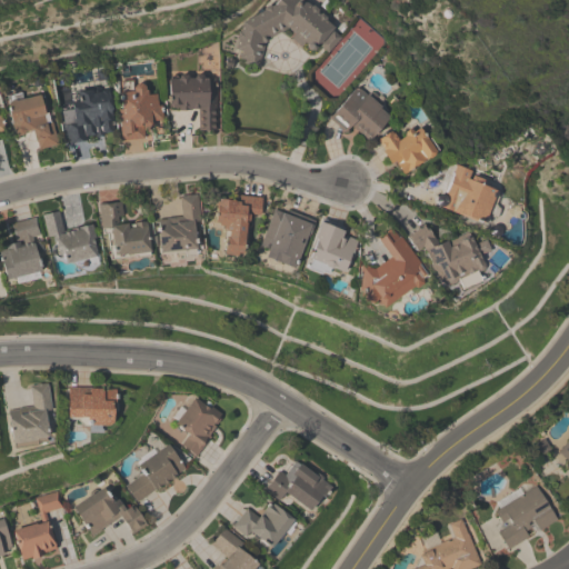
[(242,21),(276,6),(280,0),(301,0),(319,9),(335,27),(333,30),(341,37),(329,52),(320,43),(313,51),(306,43),(300,47),(289,39),(292,35),(286,30),(267,41),(261,67),(239,59),(242,52),(237,51),(242,21)]
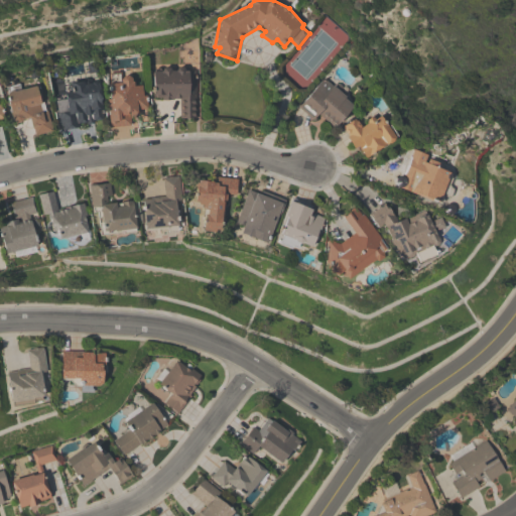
[(154,71),(196,70),(196,118),(180,119),(179,99),(154,100),(154,71)]
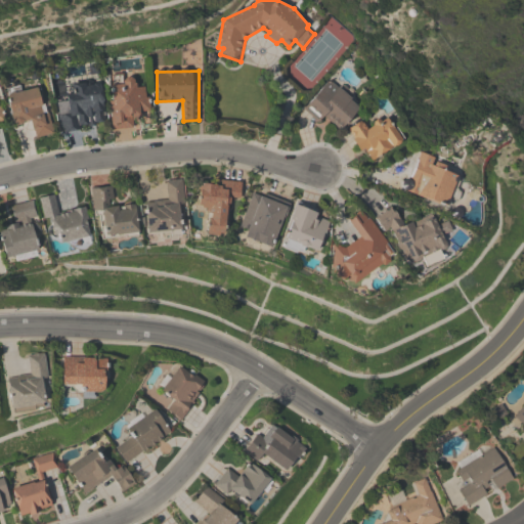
[(131,77),(136,87),(145,87),(151,111),(140,112),(142,121),(132,121),(133,128),(112,130),(108,101),(112,101),(112,85),(124,84),(124,79),(131,77)]
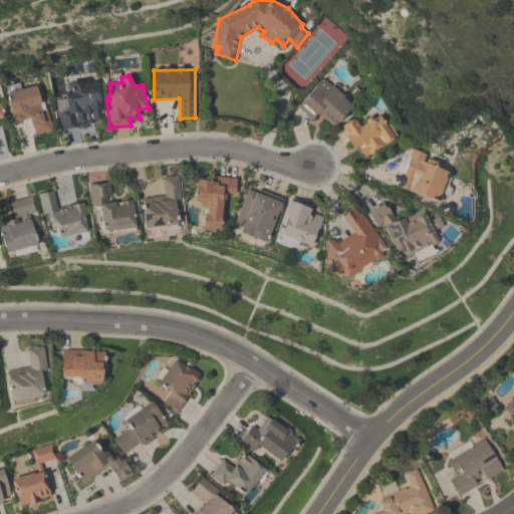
[(321,77),(351,105),(333,127),(318,114),(310,119),(297,106),(321,77)]
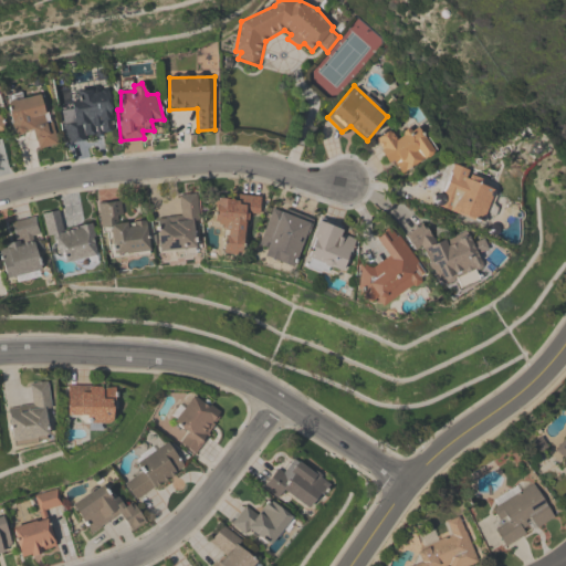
[(108,93),(113,133),(67,144),(64,126),(73,124),(71,100),(79,100),(75,92),(97,86),(108,93)]
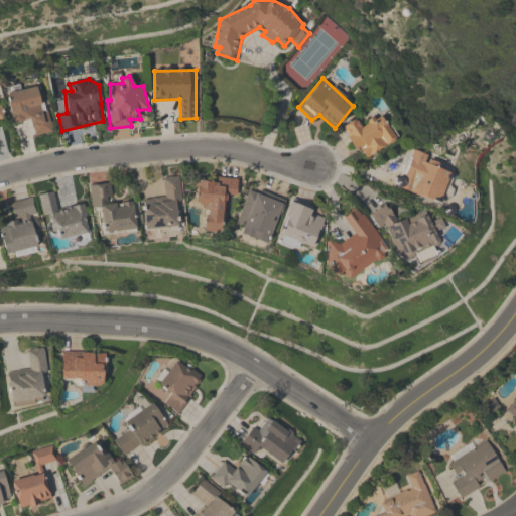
[(6,95),(14,122),(30,118),(35,135),(54,132),(44,101),(40,102),(35,86),(6,95)]
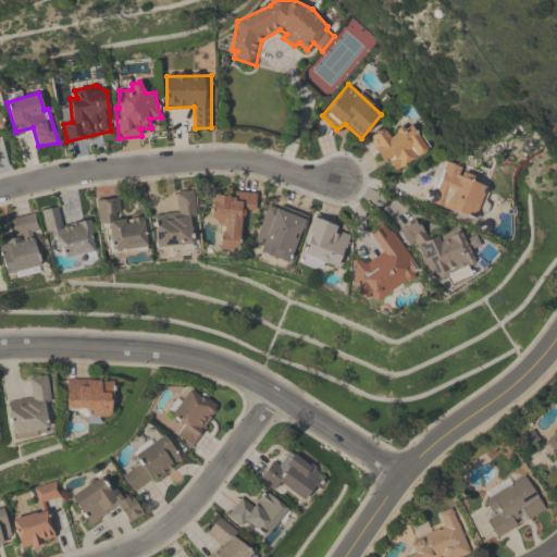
[(371,138),(384,128),(390,138),(411,125),(428,149),(397,171),(387,158),(383,162),(375,149),(371,138)]
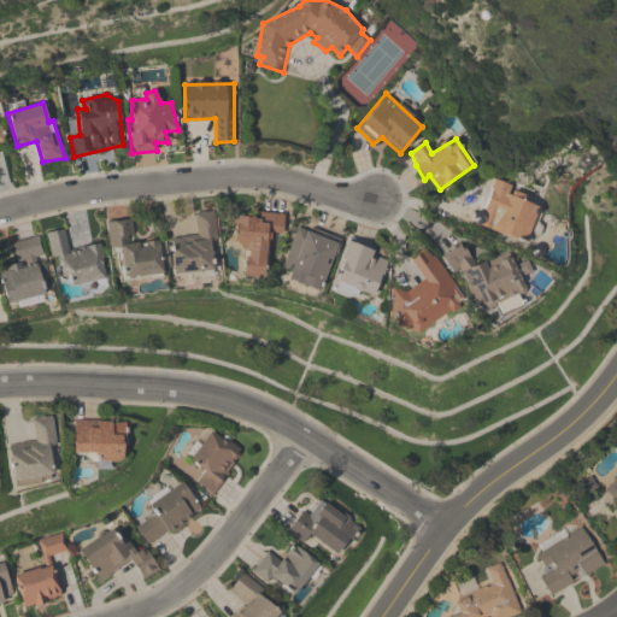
[(493,175),(511,182),(506,193),(538,206),(526,242),(472,223),(493,175)]
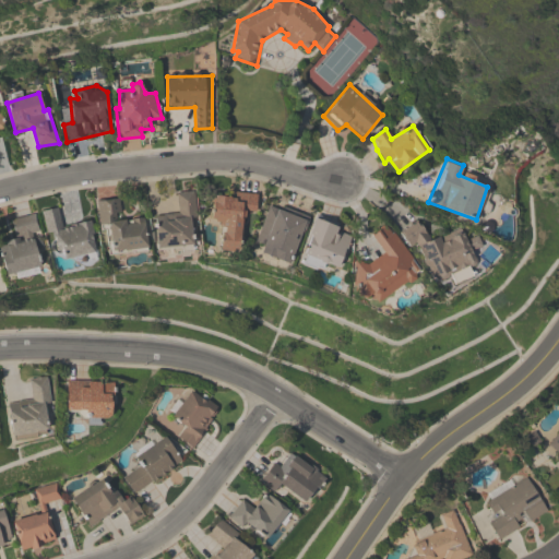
[(177,192),(193,190),(197,217),(191,217),(193,244),(157,248),(154,216),(178,213),(177,192)]
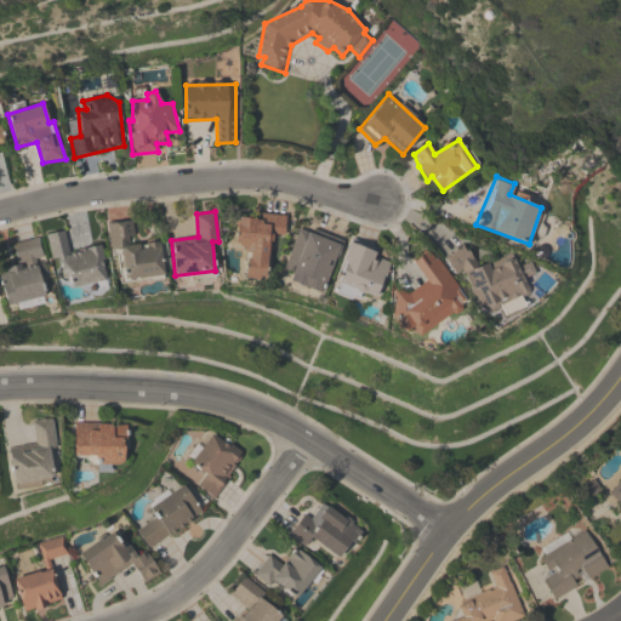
[(237,218),(254,220),(255,211),(286,216),(283,235),(271,235),(263,280),(241,279),(246,252),(241,252),(243,246),(233,244),(237,218)]
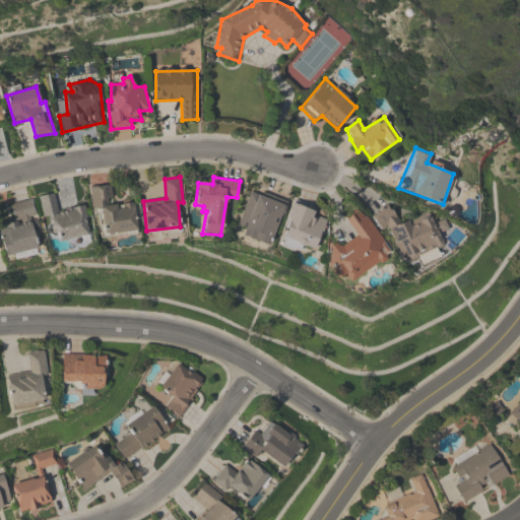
[(90,187),(91,209),(100,209),(104,234),(136,231),(132,202),(109,205),(108,199),(112,198),(111,185),(90,187)]
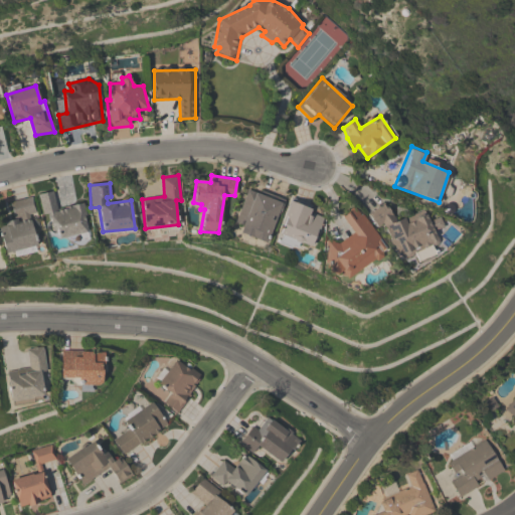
[(247,189),(286,200),(266,244),(239,232),(243,226),(234,222),(247,189)]
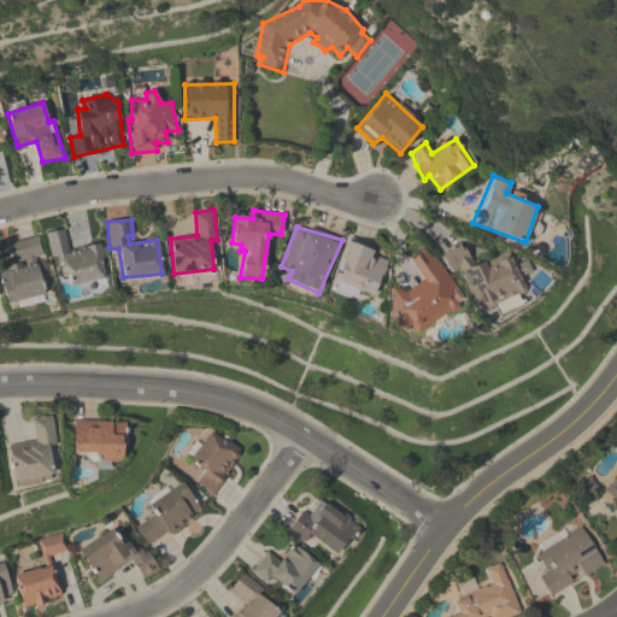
[(45,233),(52,258),(58,258),(70,287),(104,277),(100,242),(69,250),(65,229),(45,233)]
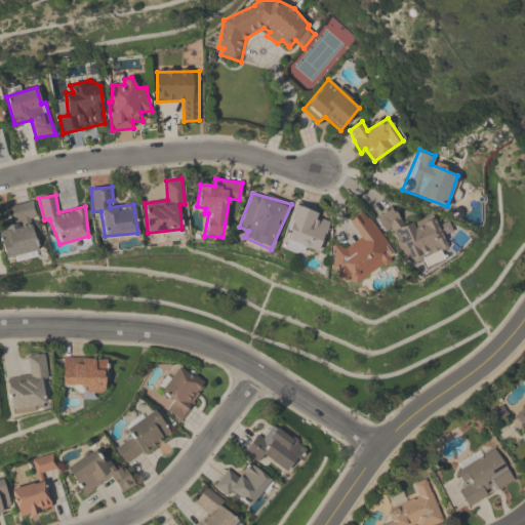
[(0,234),(5,258),(38,249),(31,218),(37,217),(33,200),(10,206),(14,224),(0,234)]
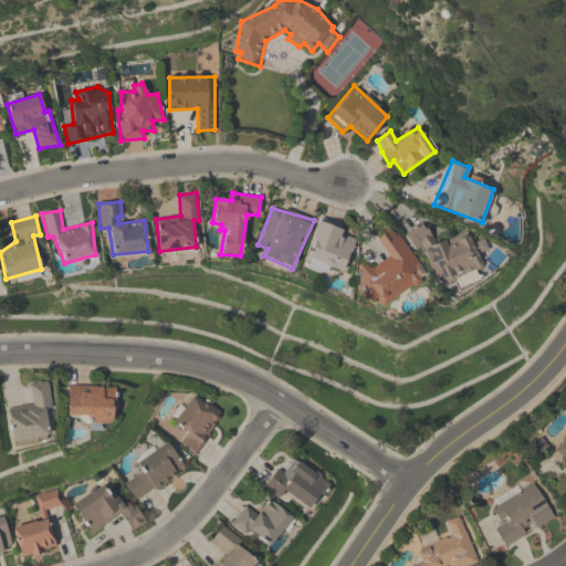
[(318,220),(342,229),(341,233),(355,239),(341,271),(306,257),(318,220)]
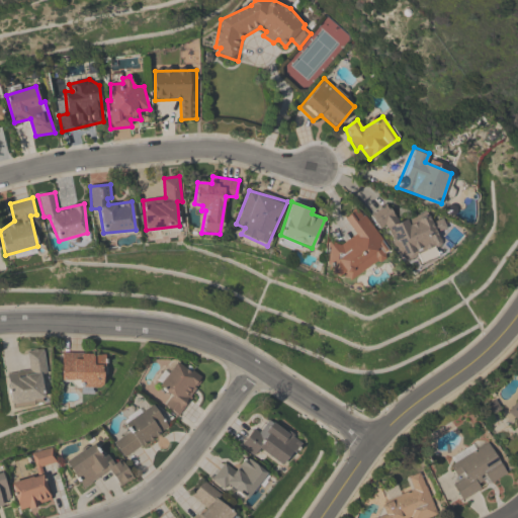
[(386,204),(398,221),(427,211),(440,244),(400,256),(389,229),(382,231),(371,216),(386,204)]
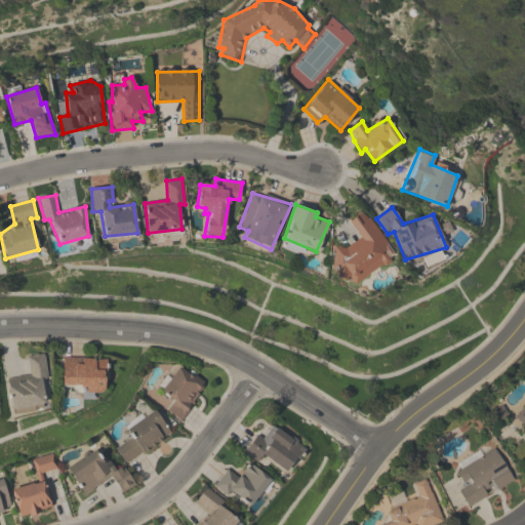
[(349,219),(361,210),(367,219),(369,217),(388,242),(384,247),(389,256),(389,261),(388,265),(385,266),(380,265),(355,284),(349,277),(341,280),(329,275),(334,251),(332,250),(333,245),(340,246),(339,248),(345,249),(360,238),(349,219)]
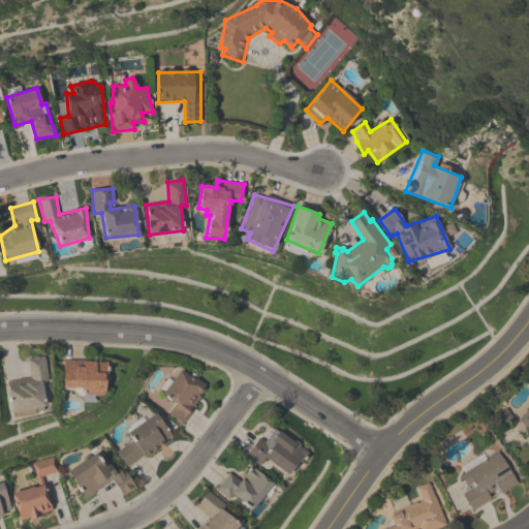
[(27,360),(44,356),(48,381),(42,382),(44,405),(10,412),(7,382),(30,377),(27,360)]
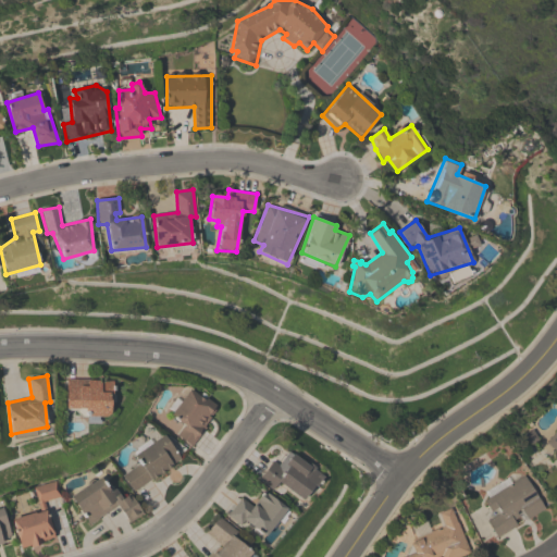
[(66,379),(113,381),(111,417),(86,416),(86,409),(65,408),(66,379)]
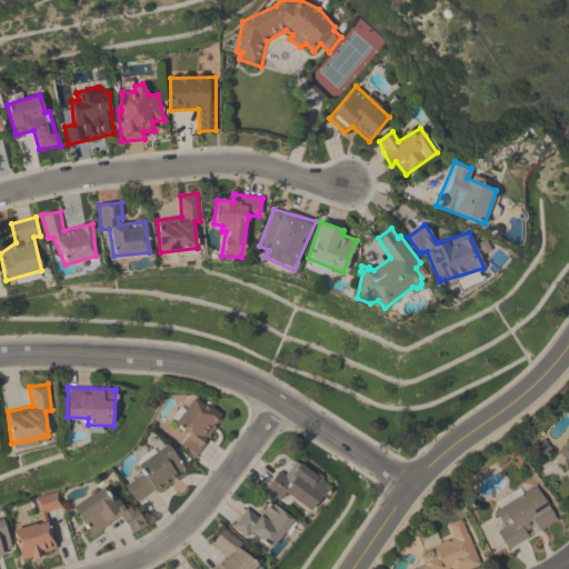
[(196,398),(222,416),(196,457),(182,446),(189,436),(176,423),(196,398)]
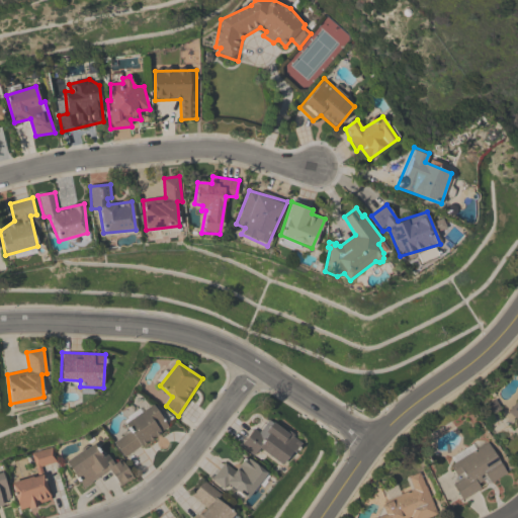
[(517,426),(516,430),(517,431),(517,401),(508,414),(517,421),(517,426)]
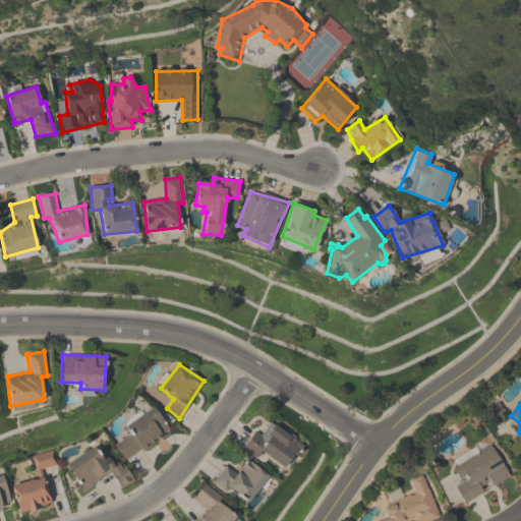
[(153,407),(170,430),(125,460),(115,445),(133,433),(125,426),(153,407)]
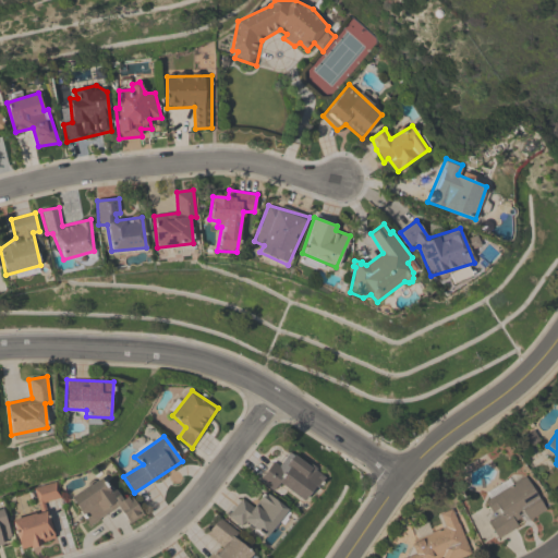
[(289,451),(322,476),(304,502),(281,483),(274,492),(259,480),(289,451)]
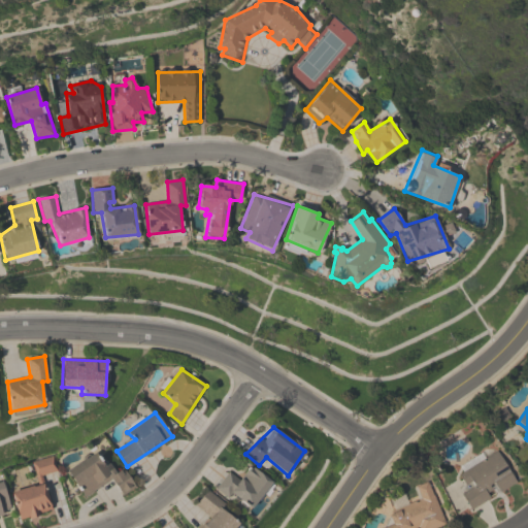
[(518,485),(496,448),(458,469),(469,490),(462,495),(471,510),(518,485)]
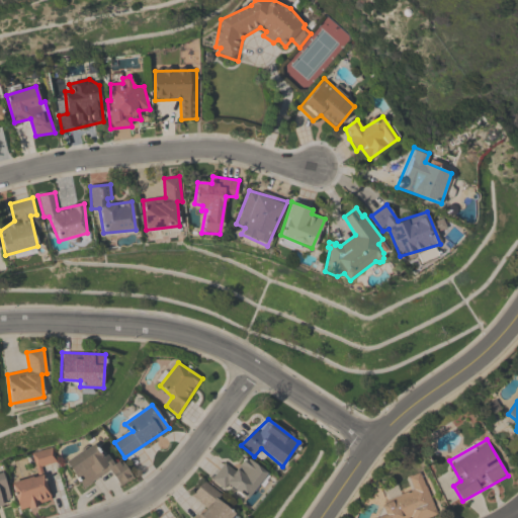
[(67,463),(94,443),(113,464),(119,460),(135,478),(121,486),(111,470),(84,488),(67,463)]
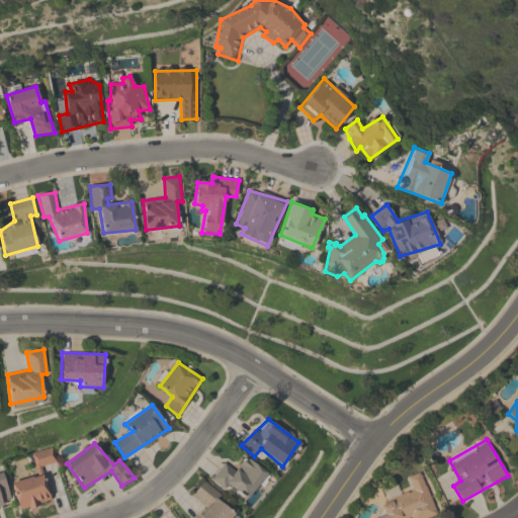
[(31,454),(54,447),(58,462),(41,467),(51,499),(21,510),(13,485),(38,477),(31,454)]
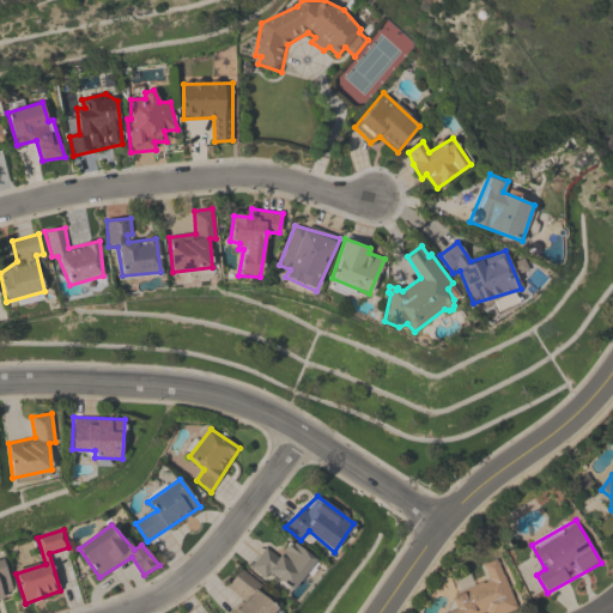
[(290,542),(315,560),(290,587),(271,572),(266,578),(249,568),(266,547),(277,556),(290,542)]
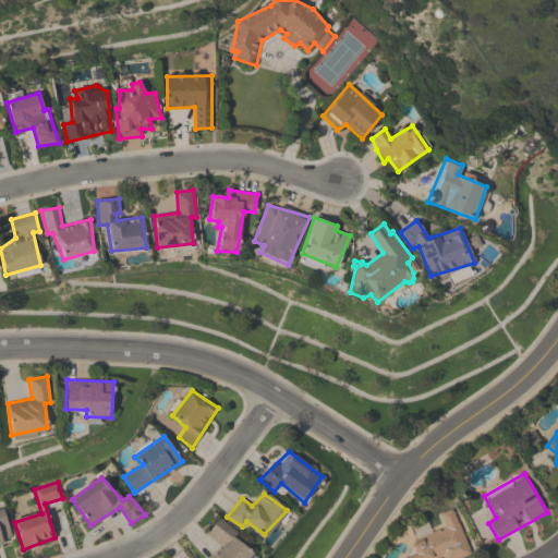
[(0,509),(3,508),(10,537),(0,542),(0,509)]
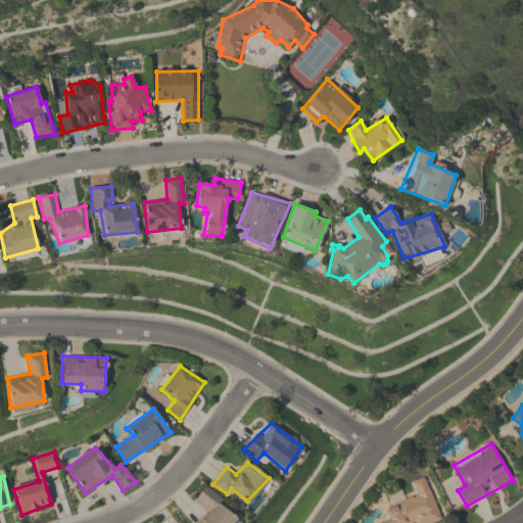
[(435,522),(443,520),(426,477),(413,482),(418,494),(381,509),(386,521),(381,522),(435,522)]
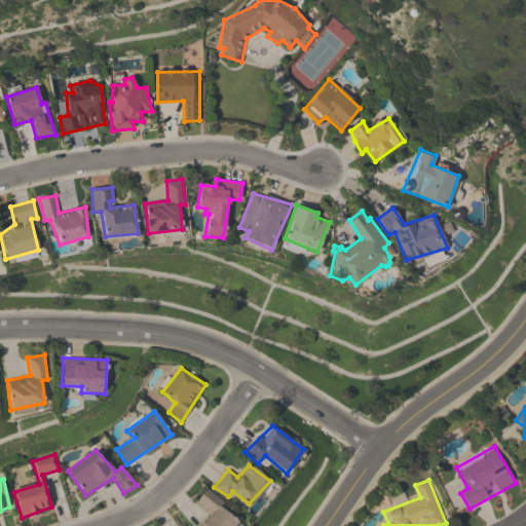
[(222,508),(237,520),(232,525),(197,525),(209,516),(197,503),(205,489),(224,501),(222,508)]
